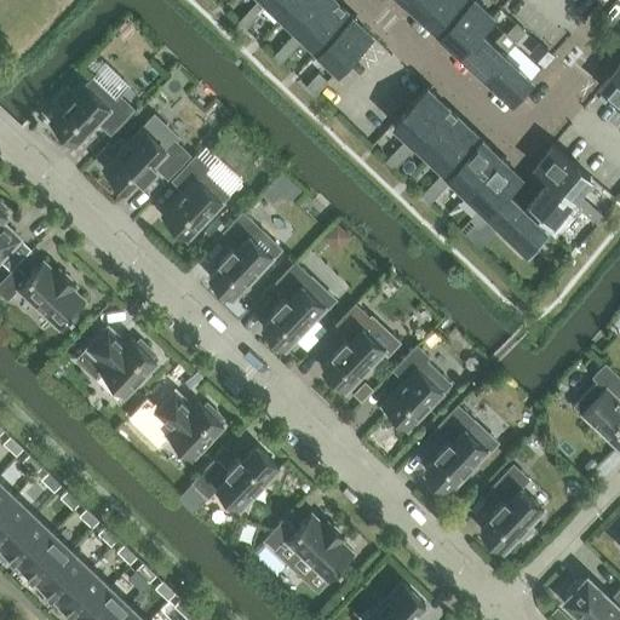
[(265,0),(257,0),(250,9),(257,16),(269,4),(265,0)]
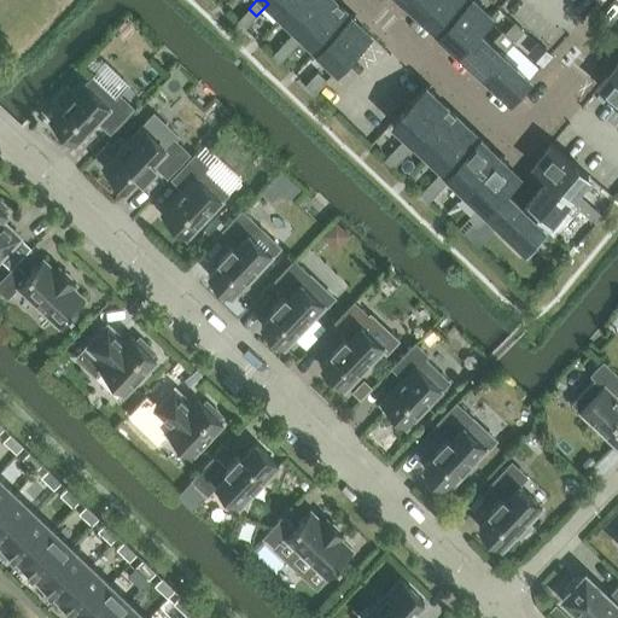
[(264,0),(268,4),(281,16),(297,0),(264,0)]
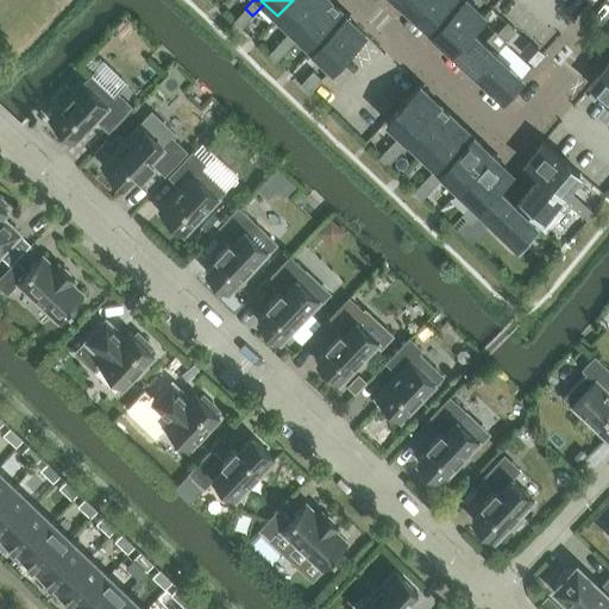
[(293,0),(277,16),(292,30),(281,41),(288,48),(300,37),(295,32),(325,0),(293,0)]
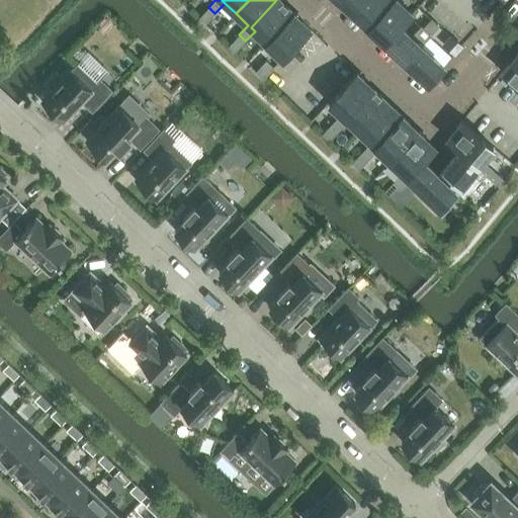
[(276,0),(251,27),(255,31),(266,42),(294,13),(279,0),(276,0)]
